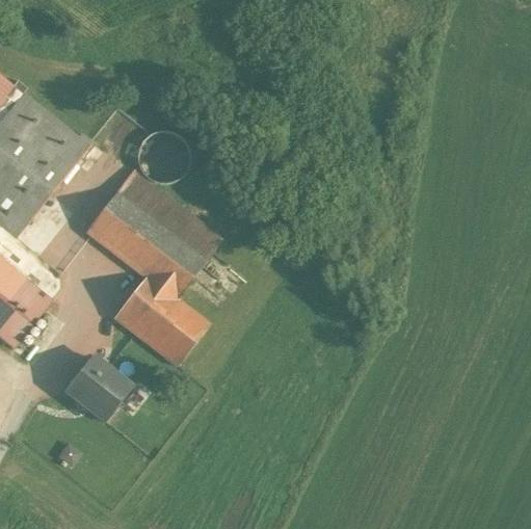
[(0,75),(0,100),(12,84),(0,75)]
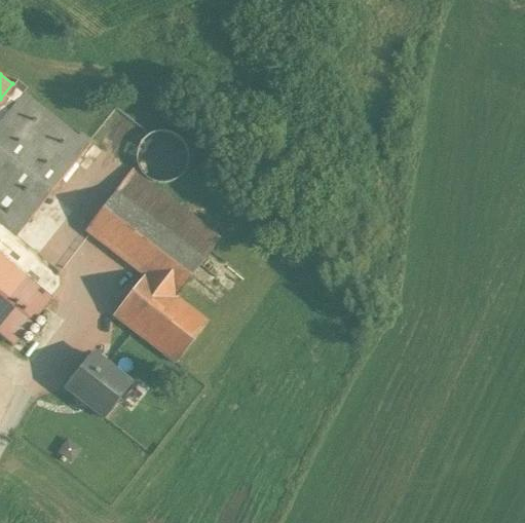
[(12,83),(0,99),(0,120),(23,91),(12,83)]
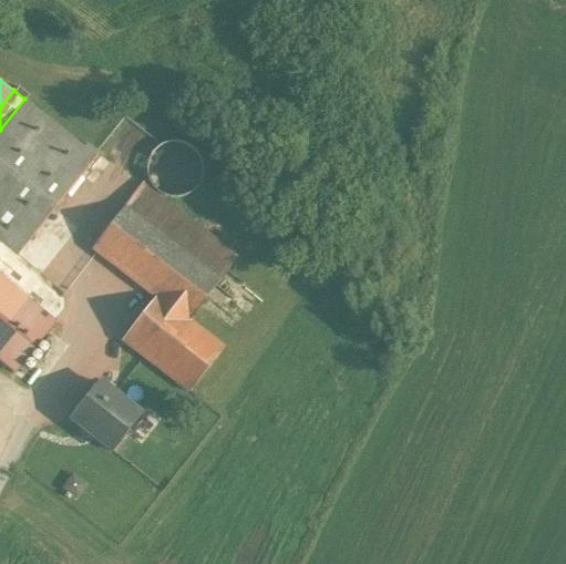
[(24,99),(0,130),(0,242),(17,255),(17,253),(95,155),(83,145),(24,99)]
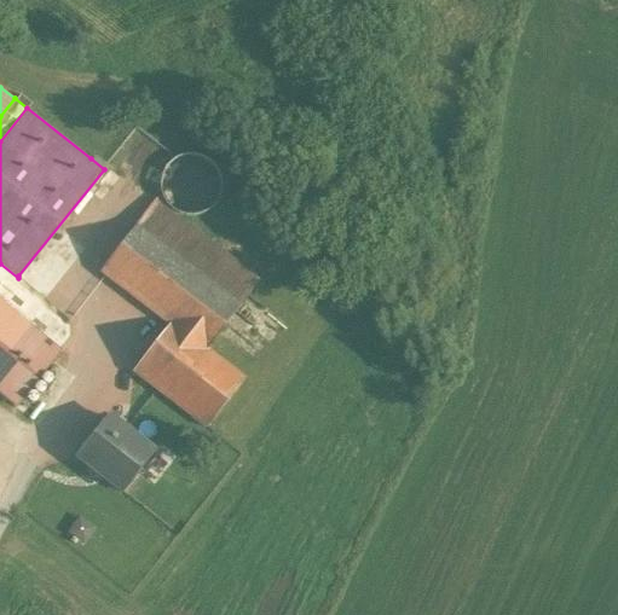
[(175,185),(212,193),(219,160),(183,152),(175,185)]
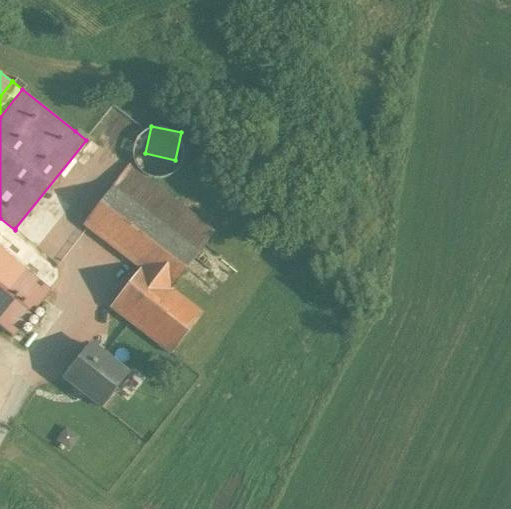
[(89,136),(78,127),(75,131),(86,140),(89,136)]
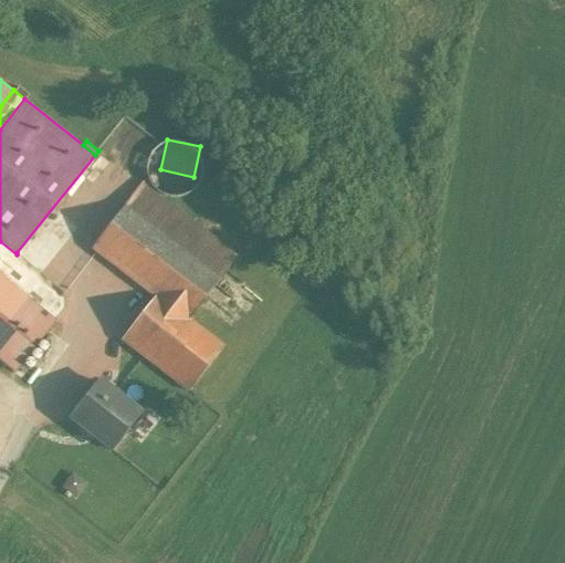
[(239,254),(143,180),(125,204),(220,278),(239,254)]
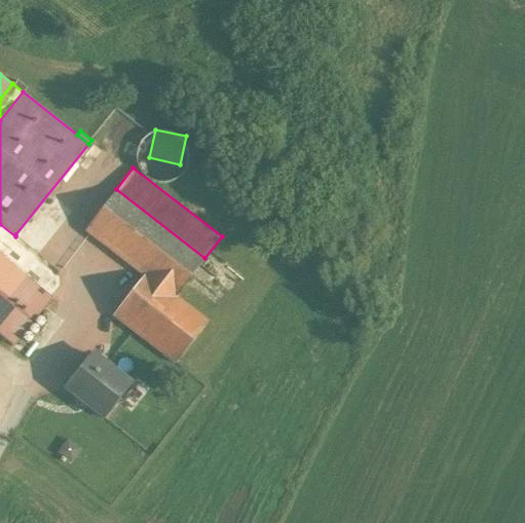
[(204,258),(116,189),(85,229),(144,274),(114,312),(176,361),(208,321),(175,295),(204,258)]
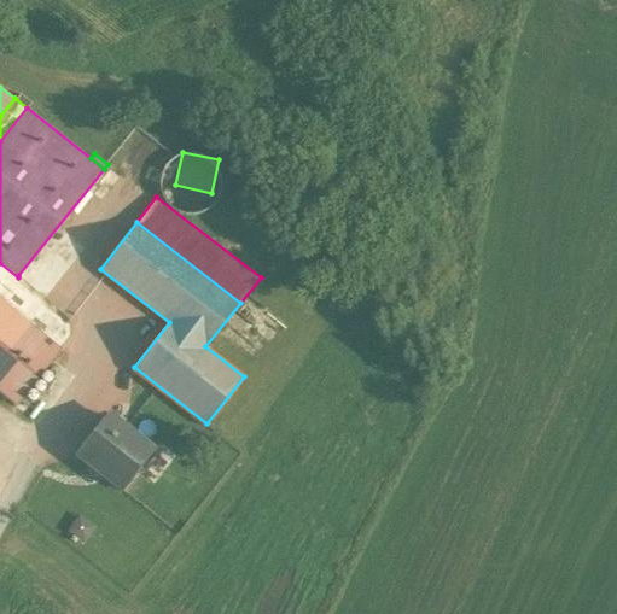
[(18,278),(0,263),(0,390),(15,402),(70,333),(69,316),(18,275),(18,278)]
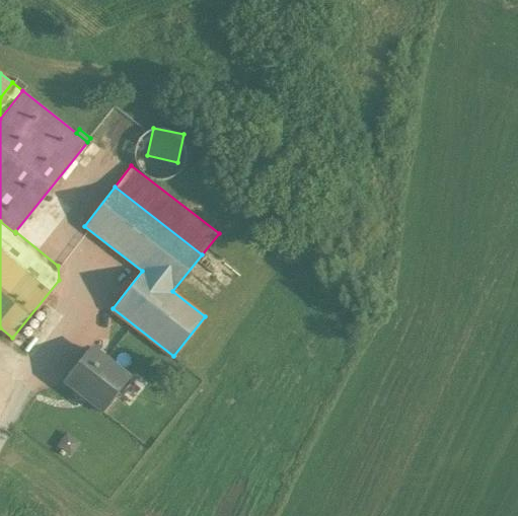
[(129,377),(91,348),(65,380),(102,411),(129,377)]
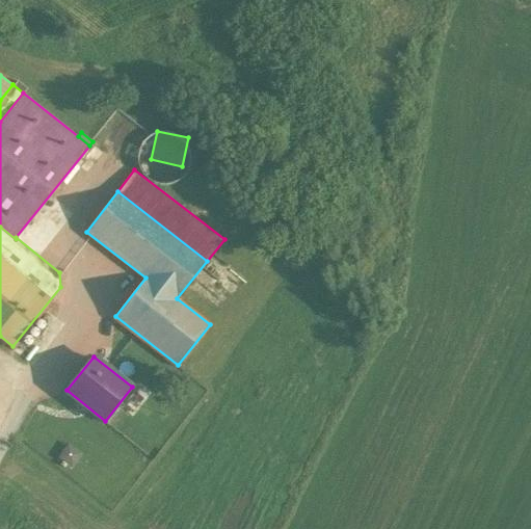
[(63,455),(78,463),(85,449),(72,441),(63,455)]
